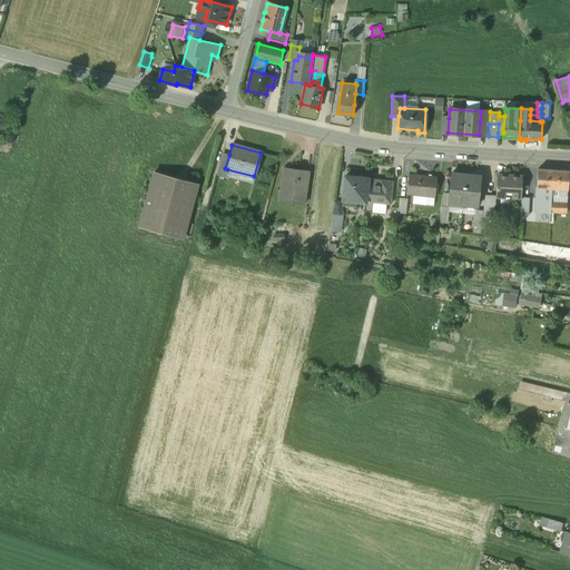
[(223,153),(216,175),(225,177),(227,169),(225,168),(229,155),(223,153)]
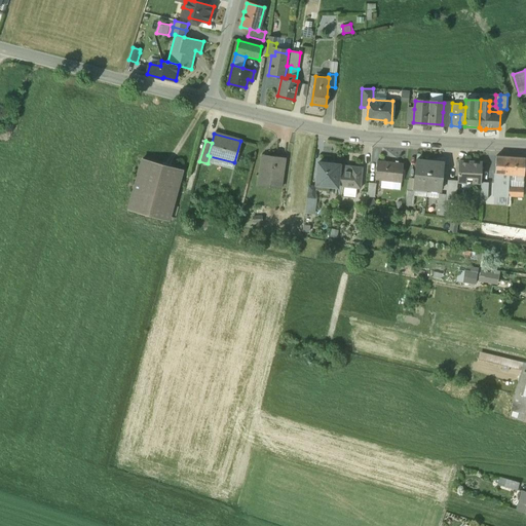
[(285,157),(261,154),(258,185),(280,188),(285,157)]
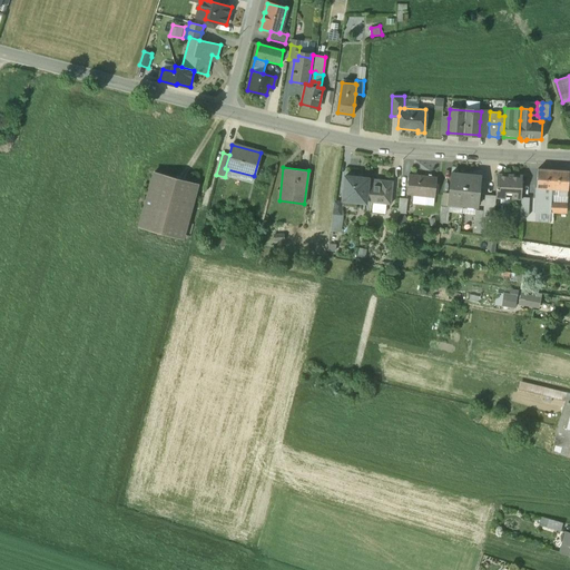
[(553,170),(538,169),(537,187),(552,188),(553,170)]
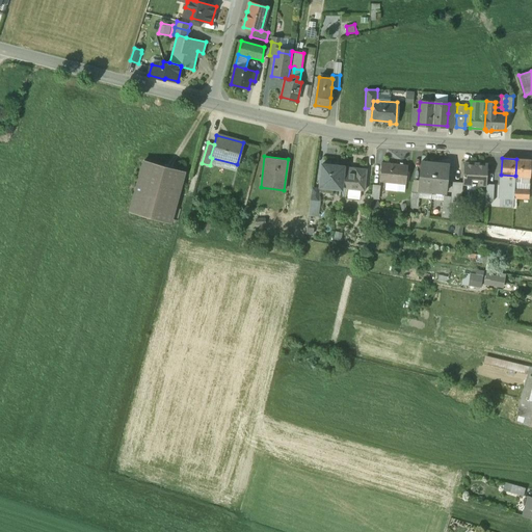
[(531,159),(516,159),(515,176),(524,177),(530,177),(531,159)]
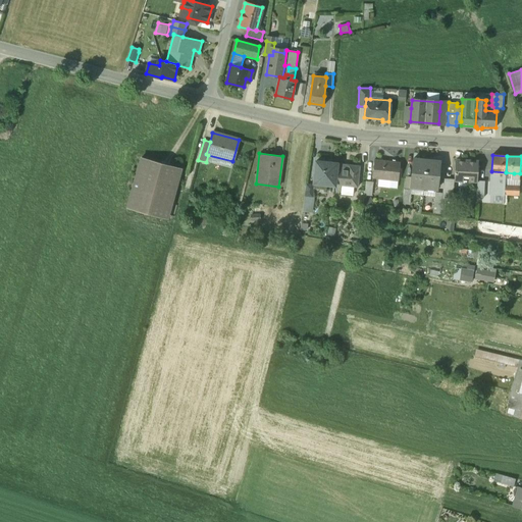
[(180,168),(141,158),(127,207),(167,218),(180,168)]
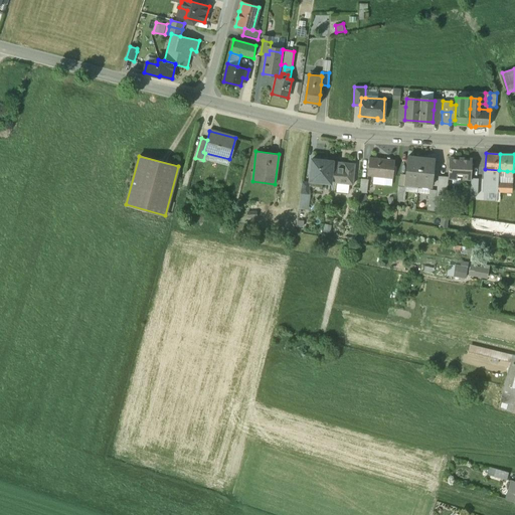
[(420,157),(407,156),(404,184),(417,185),(420,157)]
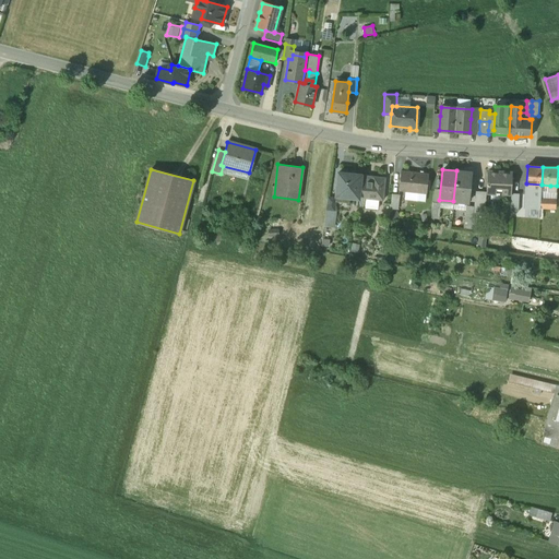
[(428,174),(401,170),(399,190),(427,193),(428,174)]
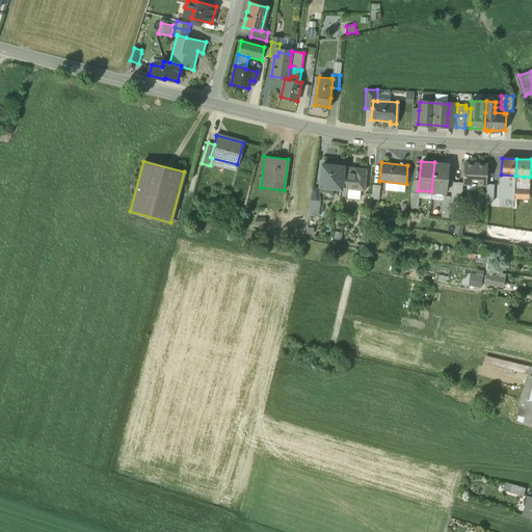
[(448,164),(434,162),(431,191),(445,193),(448,164)]
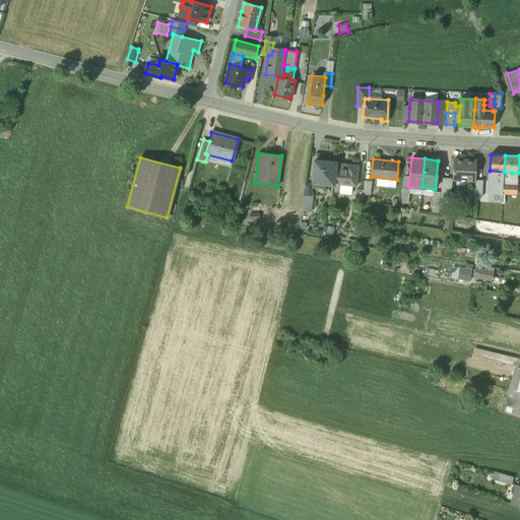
[(476,161),(453,159),(452,179),(475,180),(476,161)]
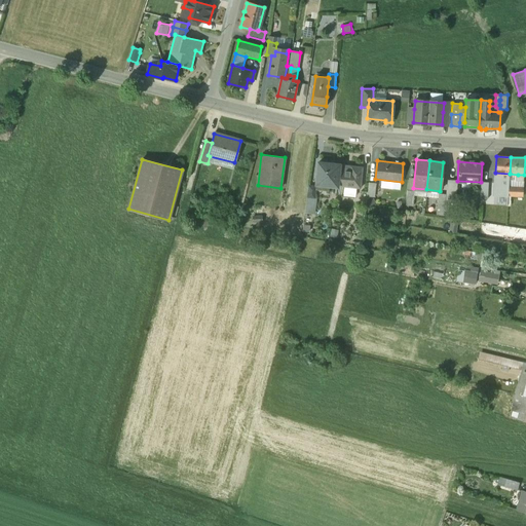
[(339,164),(320,162),(317,184),(337,186),(338,170),(339,164)]
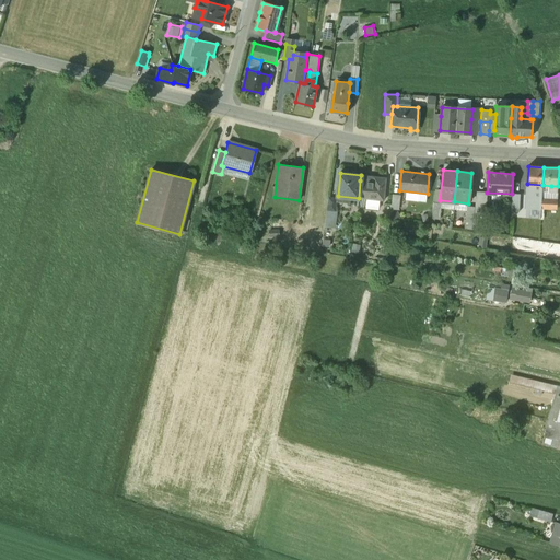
[(386,178),(375,177),(374,183),(360,181),(359,198),(366,199),(380,200),(384,200),(386,178)]
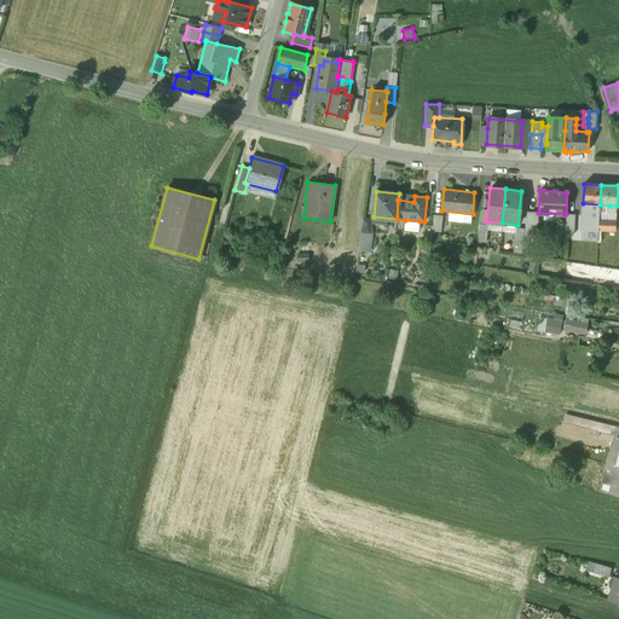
[(600,204),(583,203),(582,219),(599,220),(600,204)]
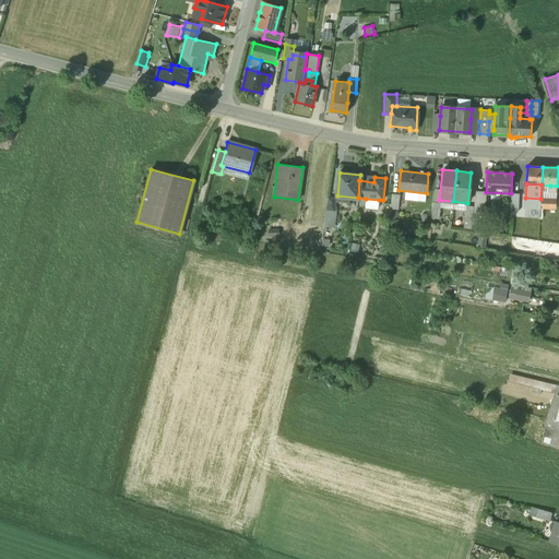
[(484,192),(475,191),(474,206),(474,209),(485,210),(486,195),(483,195),(484,192)]
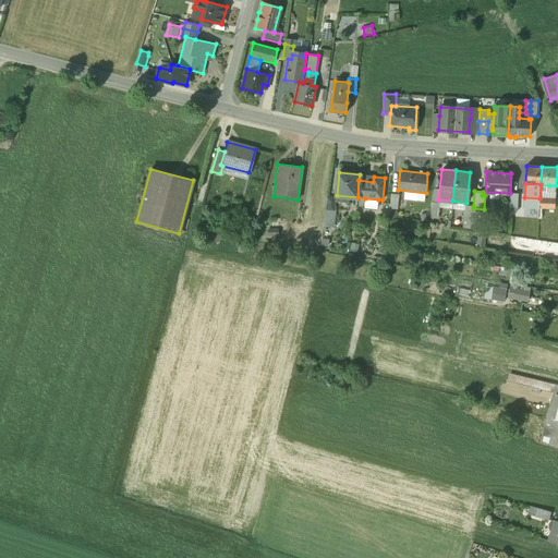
[(399,194),(391,194),(390,207),(398,208),(399,194)]
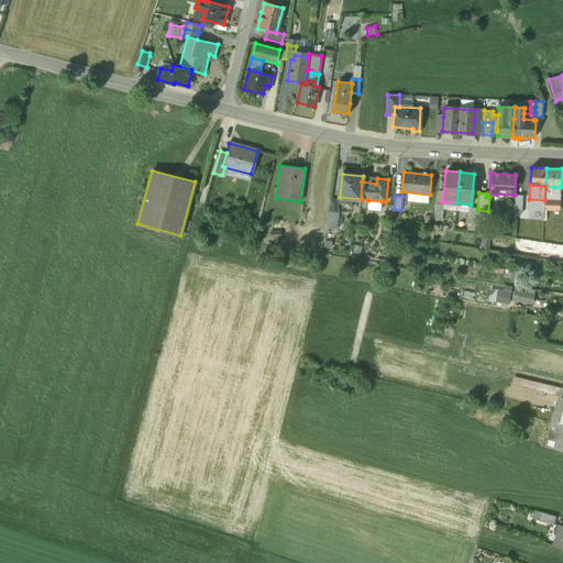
[(340,199),(330,198),(329,210),(338,211),(340,199)]
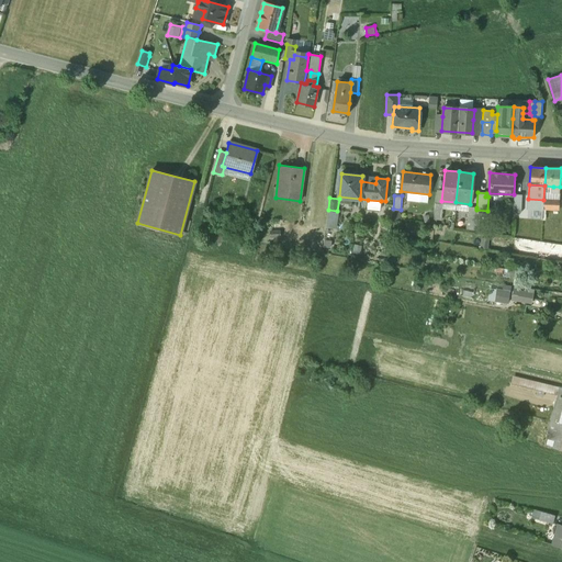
[(543,200),(528,199),(528,208),(534,208),(543,209),(543,200)]
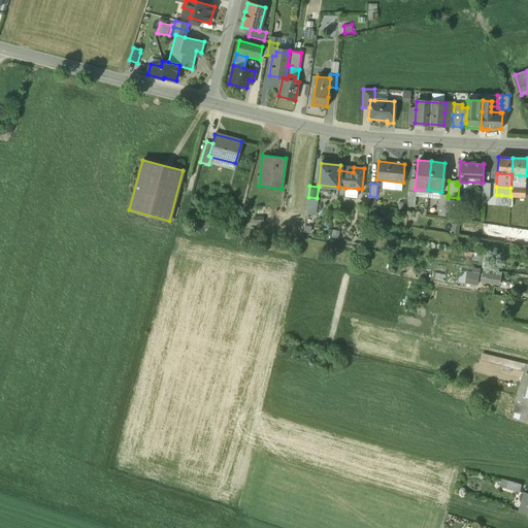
[(358,189),(345,188),(344,197),(357,198),(358,189)]
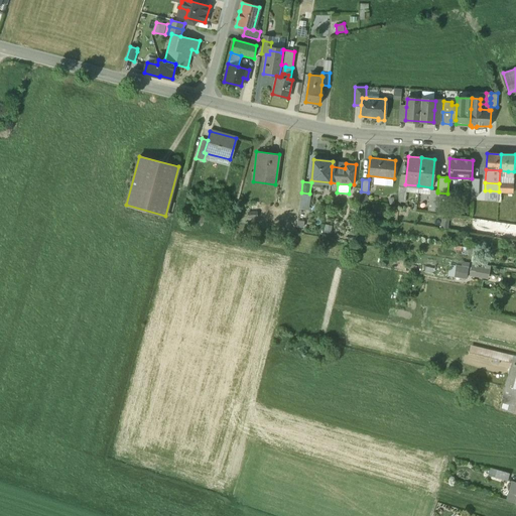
[(513,183),(499,183),(499,191),(513,192),(513,183)]
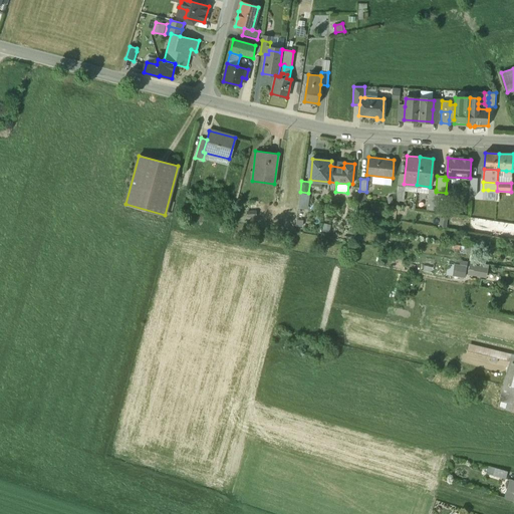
[(406,187),(398,186),(397,200),(404,201),(406,187)]
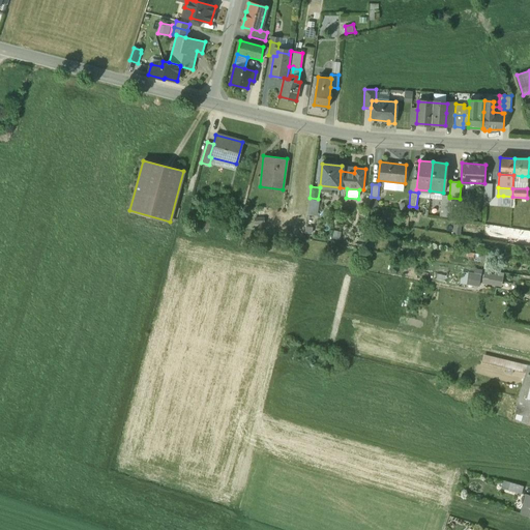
[(449,196),(441,195),(440,209),(447,210),(449,198),(449,196)]
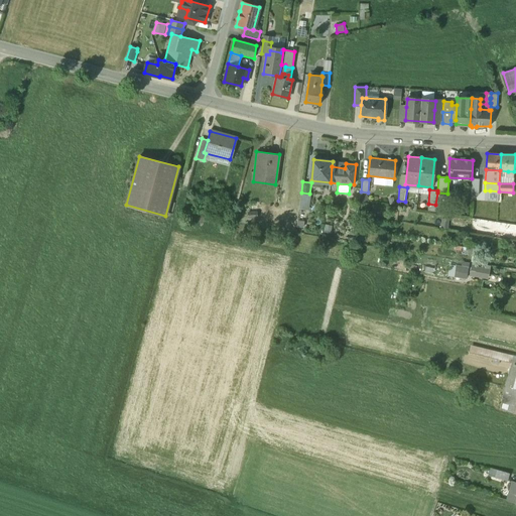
[(499,191),(490,190),(489,202),(498,202),(499,191)]
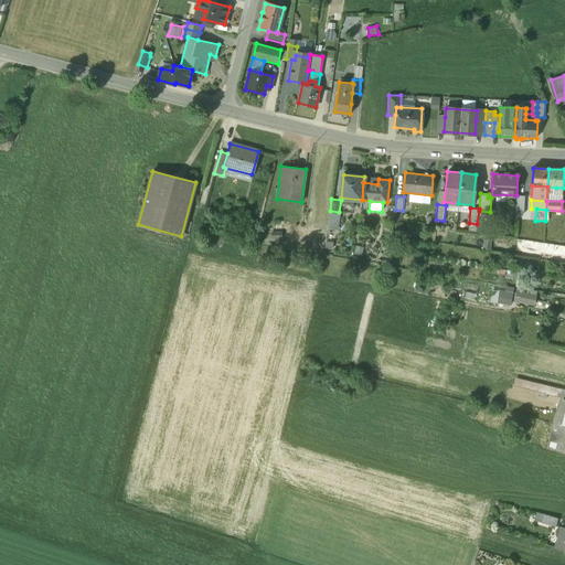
[(516,260),(509,260),(508,269),(515,270),(516,260)]
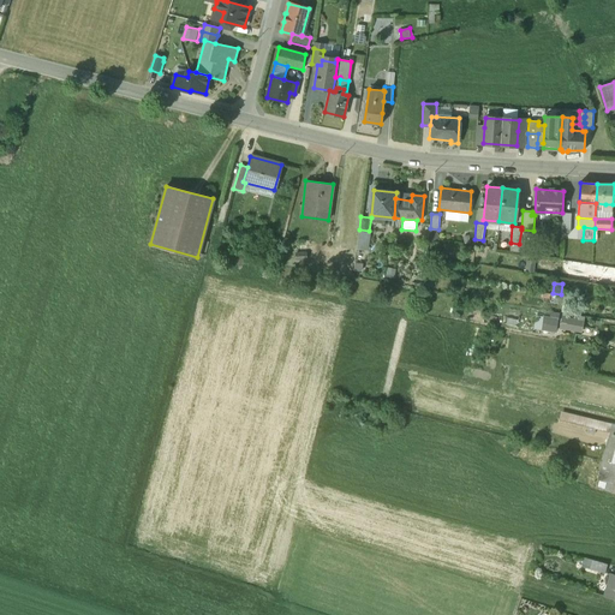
[(561,321),(543,317),(541,329),(556,332),(556,327),(584,332),(586,320),(561,315),(561,321)]
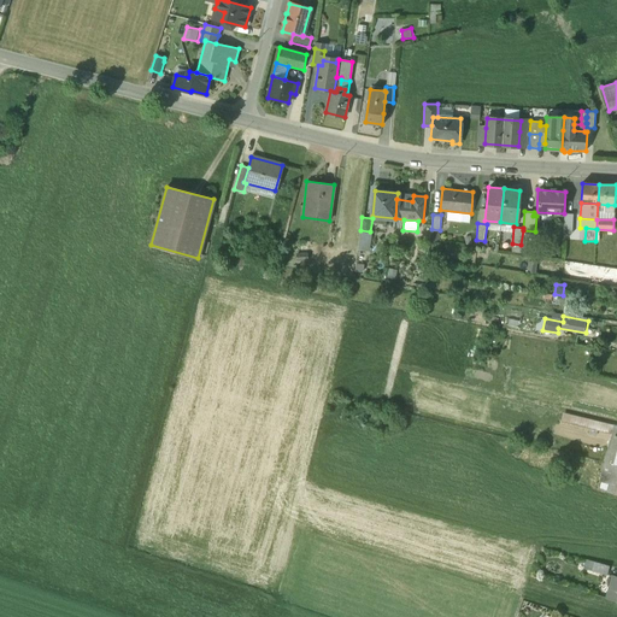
[(613,425),(563,412),(560,421),(611,434),(613,425)]
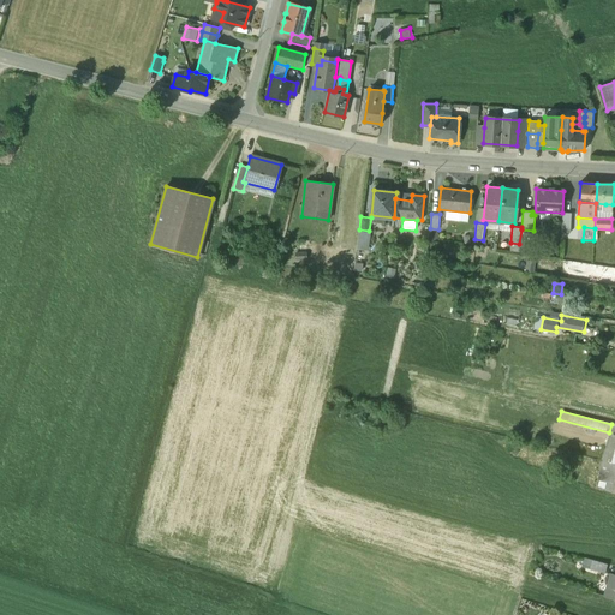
[(608,434),(559,421),(555,436),(604,448),(608,434)]
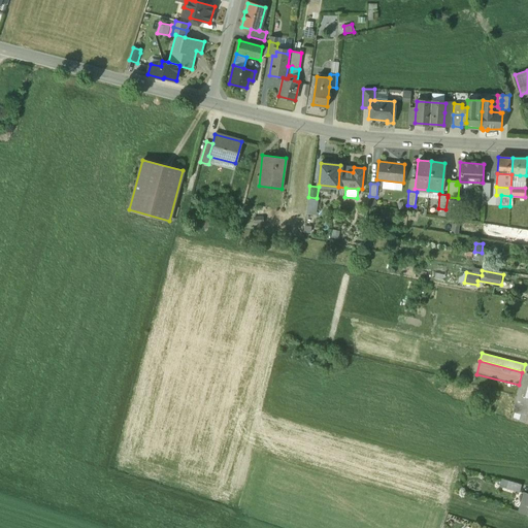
[(527,372),(523,371),(520,384),(517,396),(525,398),(527,384),(527,372)]
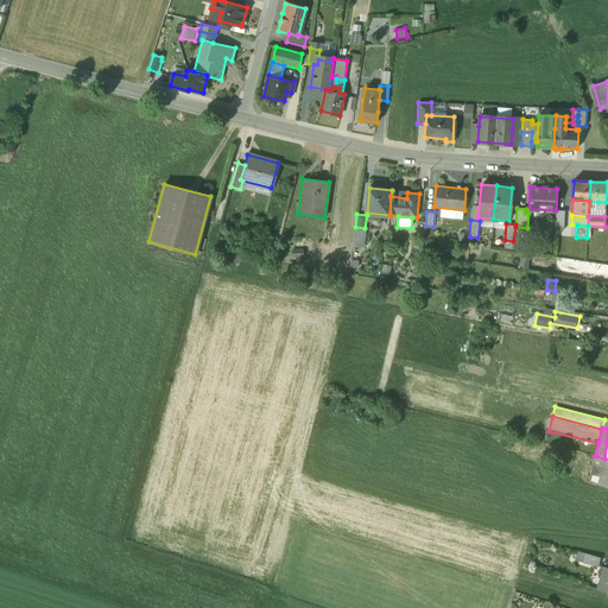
[(607,458),(605,458),(595,456),(589,482),(607,487),(607,458)]
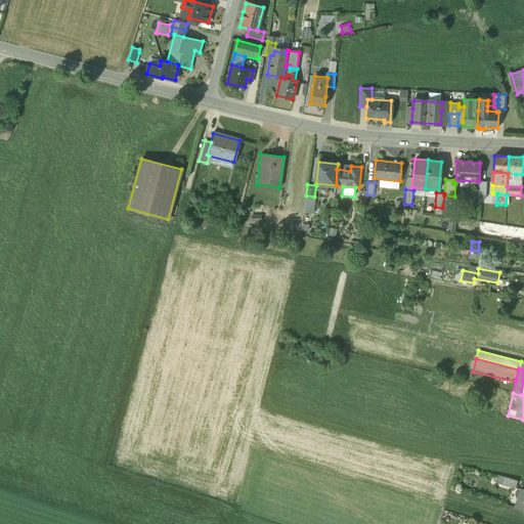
[(498,404),(489,400),(487,405),(496,409),(498,404)]
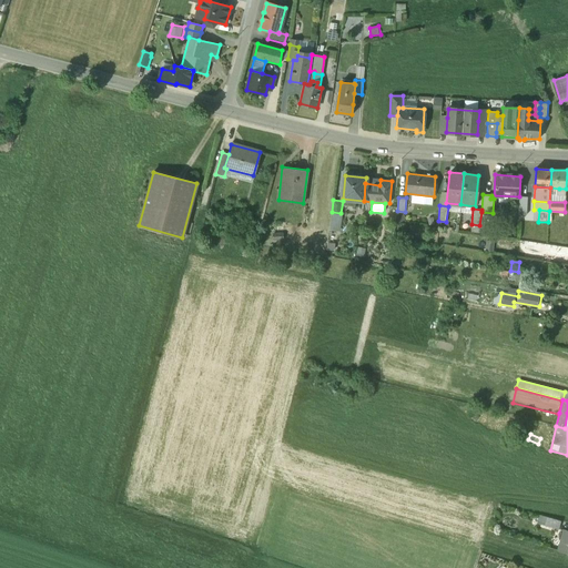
[(560,520),(547,517),(545,526),(558,529),(560,520)]
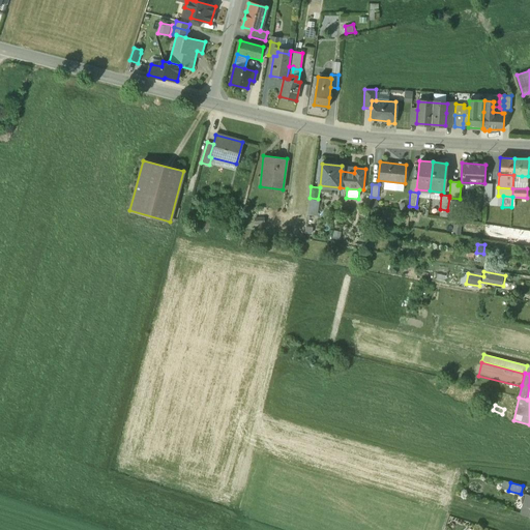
[(529,495),(526,495),(521,513),(529,516),(529,495)]
